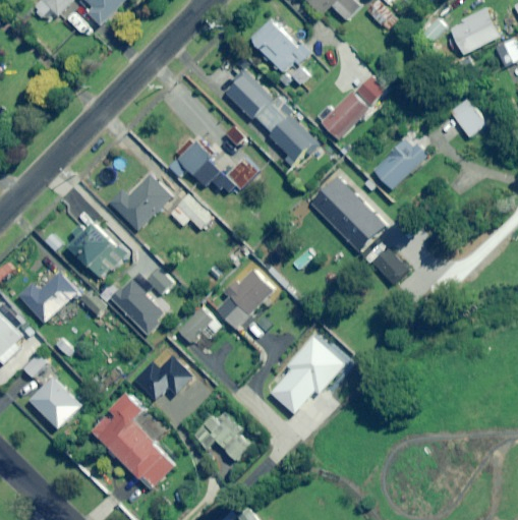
[(41,0),(35,6),(38,9),(35,12),(44,21),(54,11),(58,14),(71,0),(41,0)]
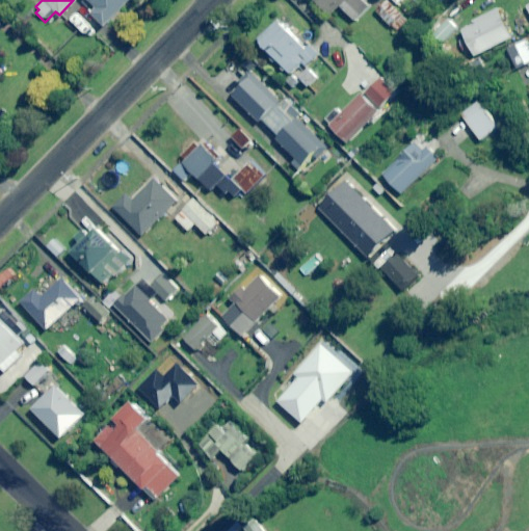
[(80,0),(79,2),(104,26),(129,0),(80,0)]
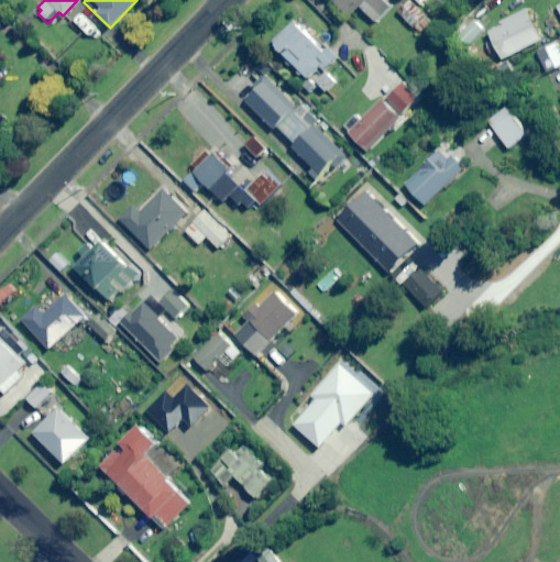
[(373,21),(386,7),(379,0),(330,0),(348,17),(357,6),(373,21)]
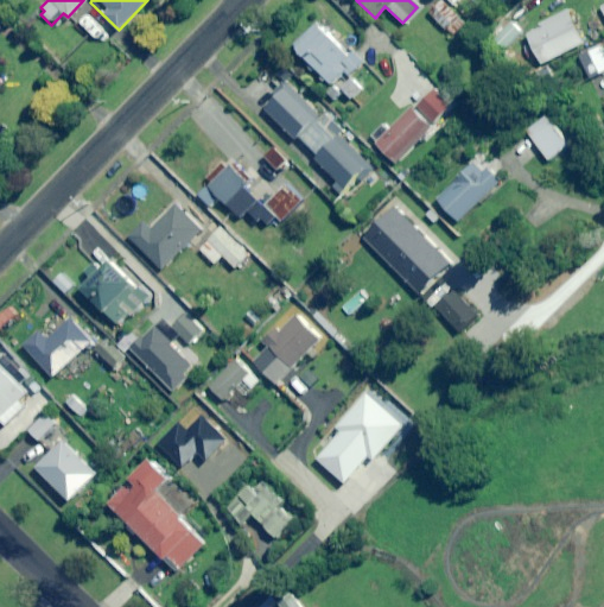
[(464,23),(439,1),(427,14),(452,36),(464,23)]
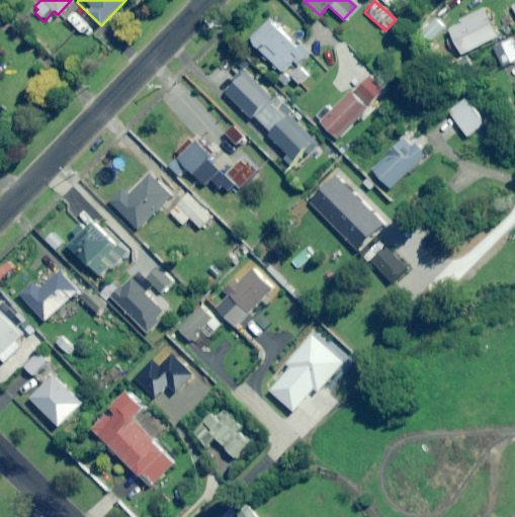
[(496,35),(483,8),(457,20),(459,23),(447,29),(459,55),(496,35)]
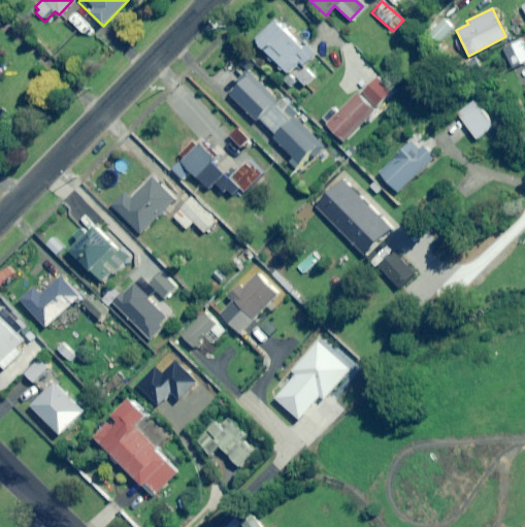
[(272,58),(277,64),(275,65),(280,69),(281,68),(286,73),(281,78),(290,88),(297,80),(303,88),(314,77),(302,66),(316,53),(306,42),(300,48),(273,20),(253,38),(265,51),(261,55),(268,62),(272,58)]
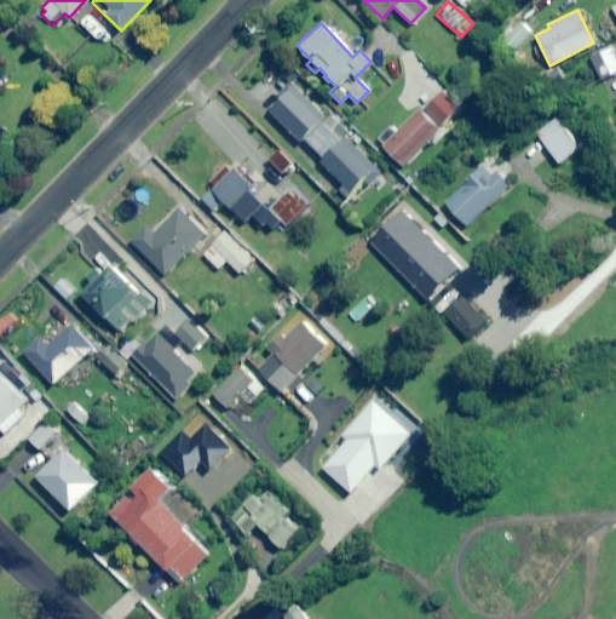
[(520,24),(500,40),(507,50),(529,34),(520,24)]
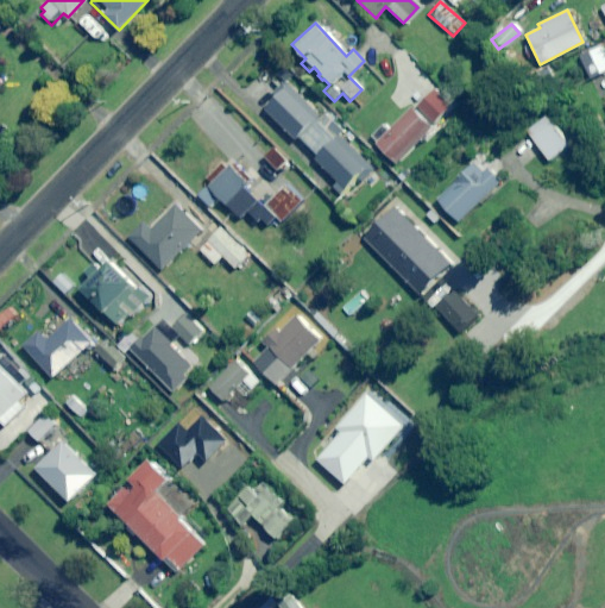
[(338,135),(341,130),(336,125),(325,113),(320,117),(319,116),(283,80),(271,93),(275,96),(263,108),(295,139),(297,137),(316,155),(314,158),(336,181),(332,187),(341,195),(370,165),(338,135)]
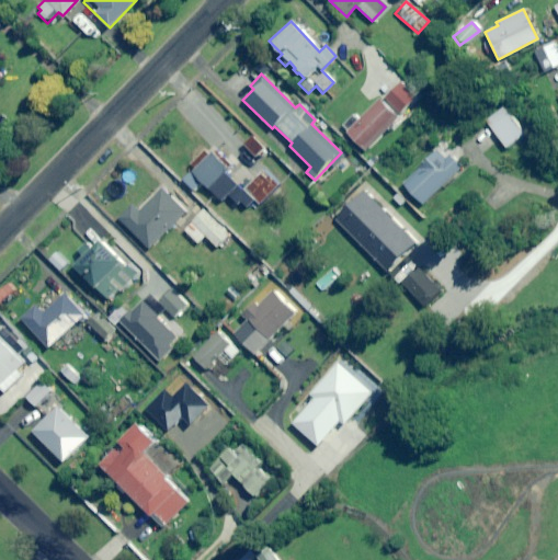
[(416,100),(400,82),(359,120),(354,114),(342,125),(363,148),(416,100)]
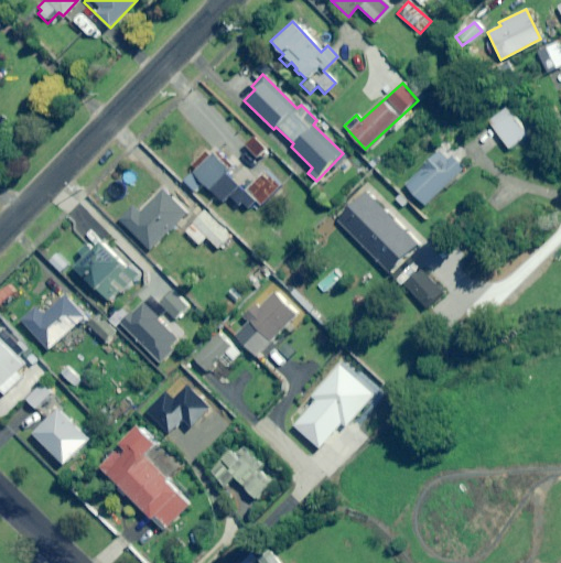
[(528,134),(506,105),(486,120),(508,149),(528,134)]
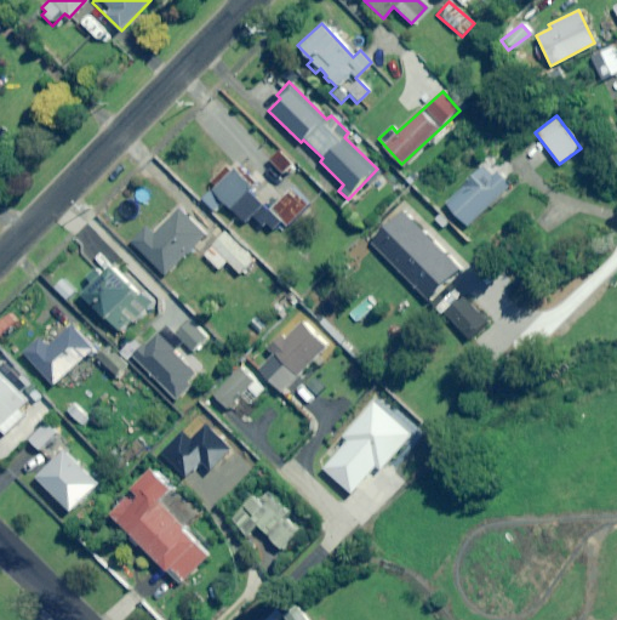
[(278,148),(267,158),(284,176),(295,166),(278,148)]
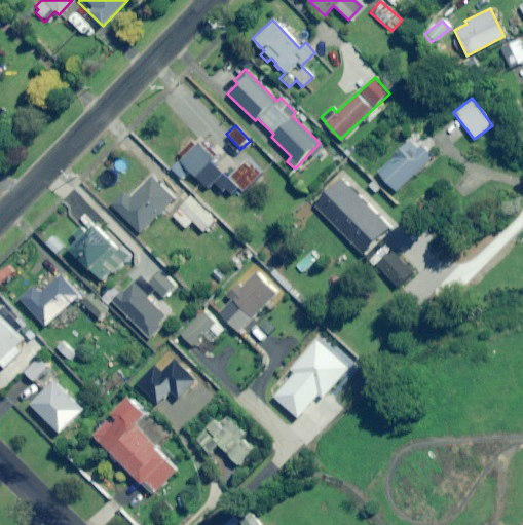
[(206,188),(213,182),(222,192),(227,187),(232,193),(238,187),(241,191),(260,174),(246,159),(237,167),(222,152),(216,159),(194,137),(175,156),(206,188)]
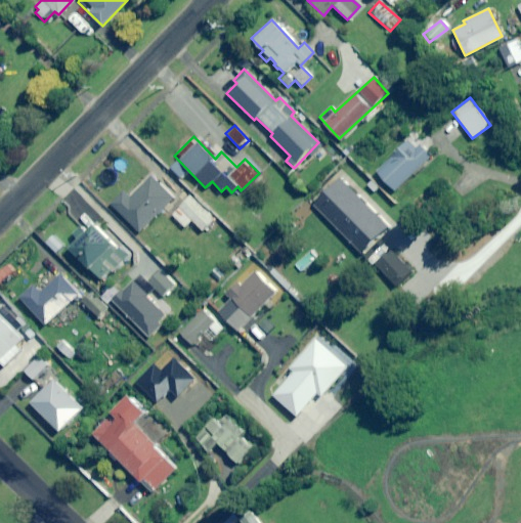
[(431,157),(413,136),(376,171),(395,190),(431,157)]
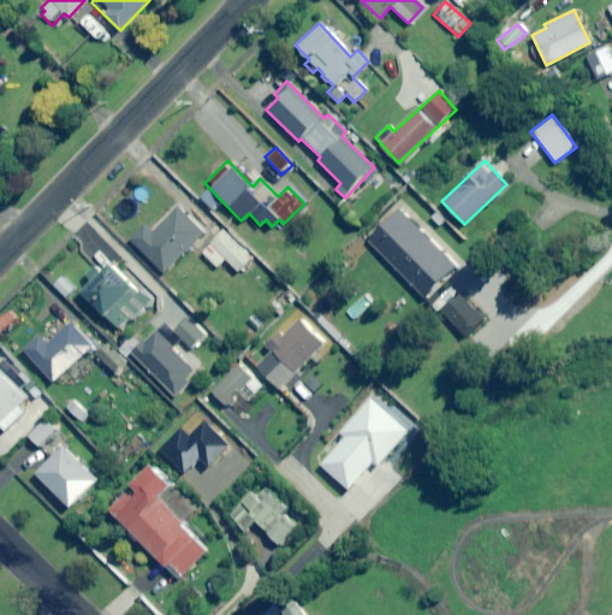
[(205,231),(179,206),(154,231),(147,223),(130,240),(162,272),(205,231)]
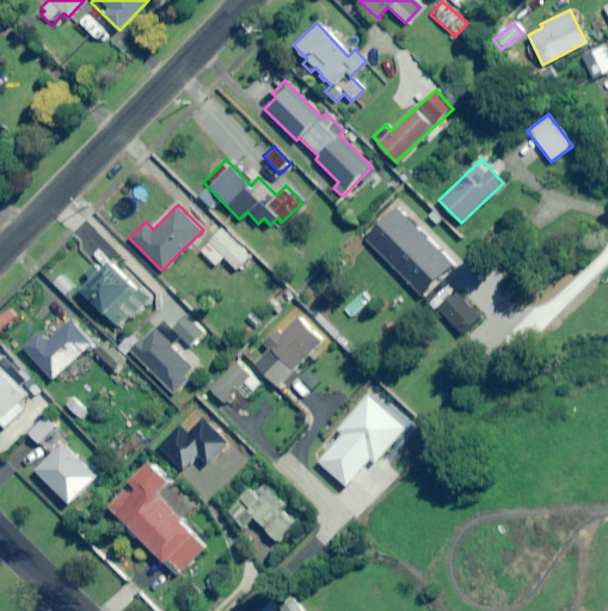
[(249,256),(221,228),(198,251),(214,266),(222,257),(235,269),(249,256)]
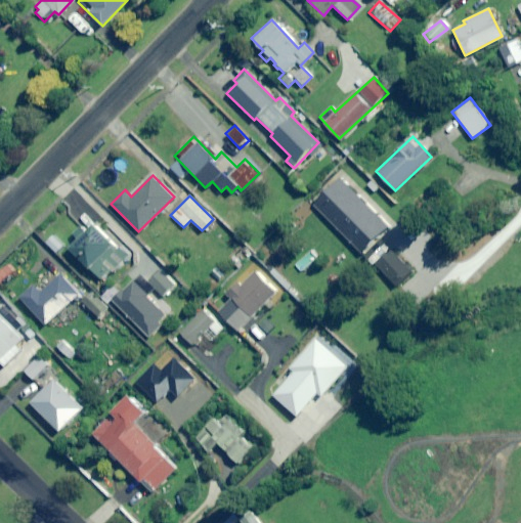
[(125,255),(93,224),(86,232),(80,227),(74,233),(79,238),(69,249),(101,280),(125,255)]
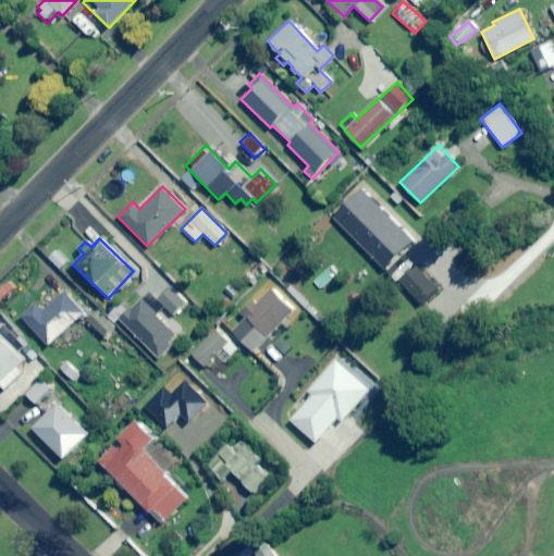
[(65,261),(53,250),(46,258),(58,269),(65,261)]
